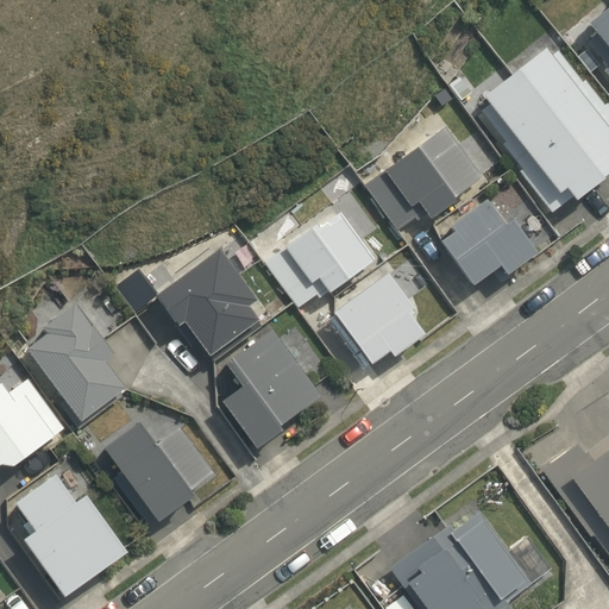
[(608,4),(584,25),(595,38),(588,45),(606,68),(602,71),(608,80),(608,4)]
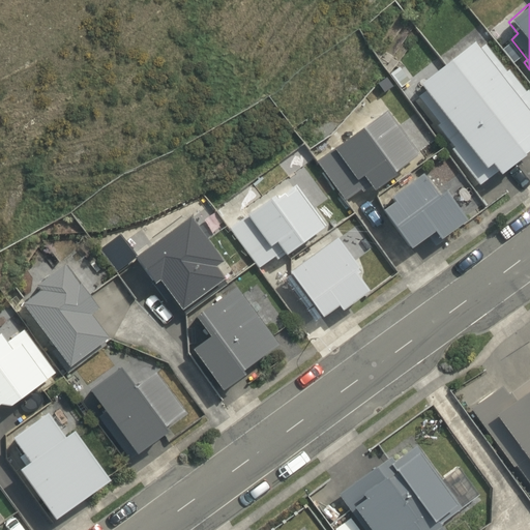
[(477,51),(471,43),(418,86),(423,92),(417,97),(438,124),(436,126),(452,147),(450,149),(479,185),(496,172),(499,175),(529,149),(529,96),(525,90),(523,92),(506,70),(504,71),(483,46),(477,51)]
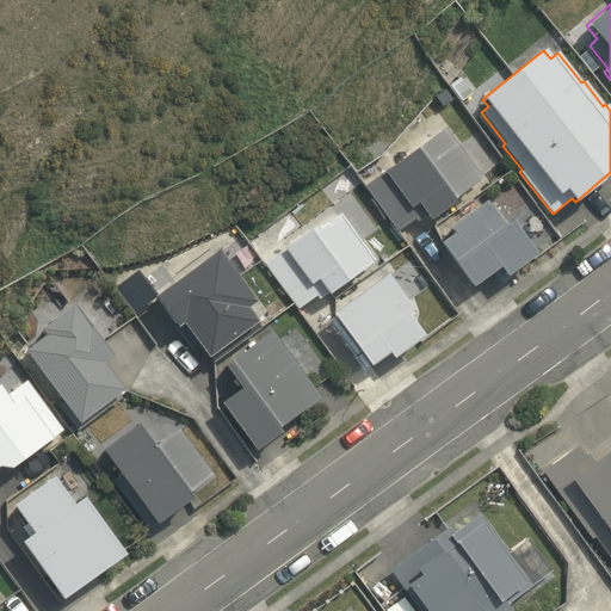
[(370,180),(400,230),(480,181),(450,131),(370,180)]
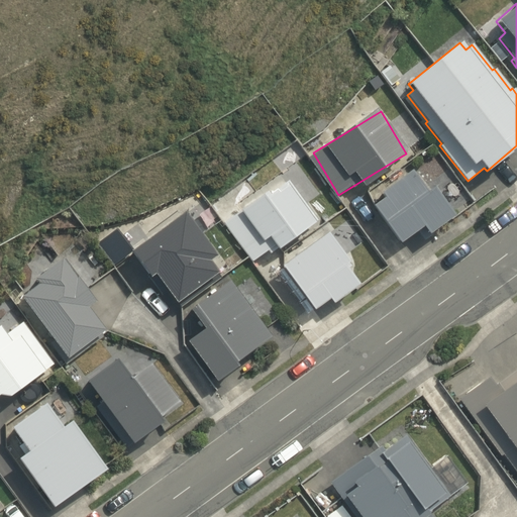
[(417,179),(375,208),(403,250),(429,233),(434,241),(447,233),(442,225),(456,216),(440,192),(430,199),(417,179)]
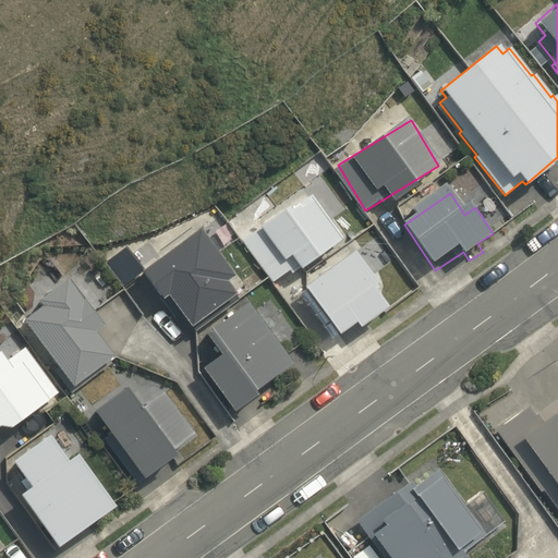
[(245,241),(277,277),(344,243),(323,202),(245,241)]
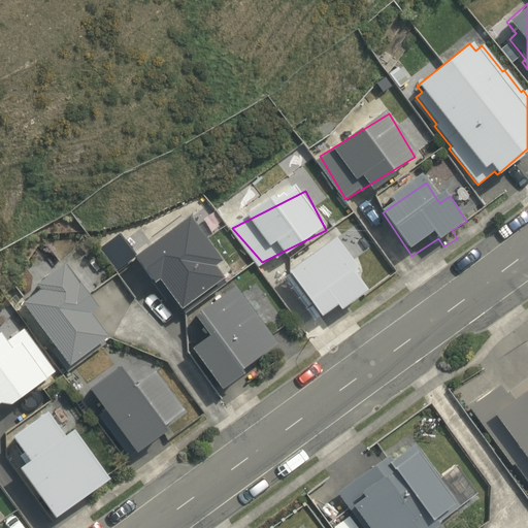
[(193,221),(134,263),(155,291),(161,286),(183,316),(229,282),(219,267),(224,264),(193,221)]
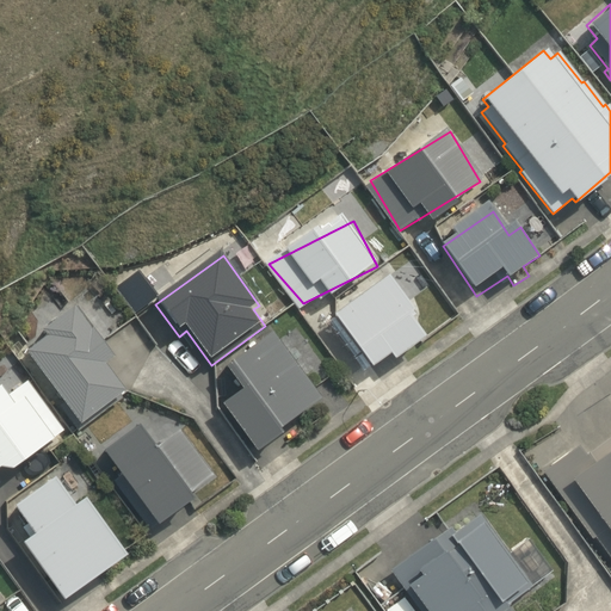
[(386,282),(337,316),(377,371),(395,358),(399,364),(429,341),(386,282)]
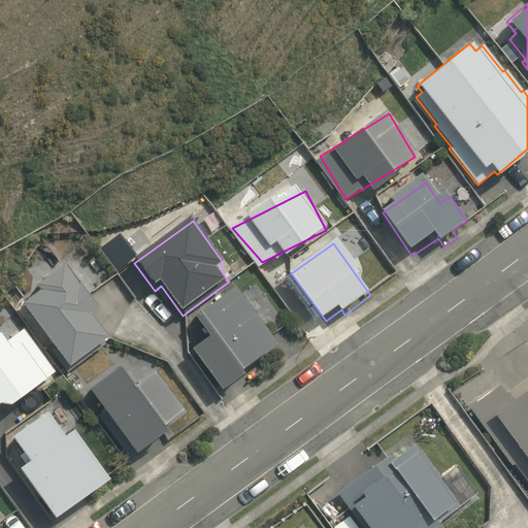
[(73,268),(24,308),(73,369),(108,340),(91,319),(105,307),(73,268)]
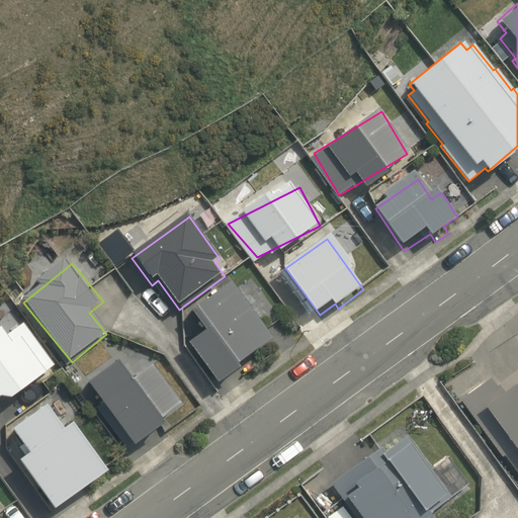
[(208,333),(188,347),(219,392),(246,372),(243,368),(274,346),(232,285),(194,312),(208,333)]
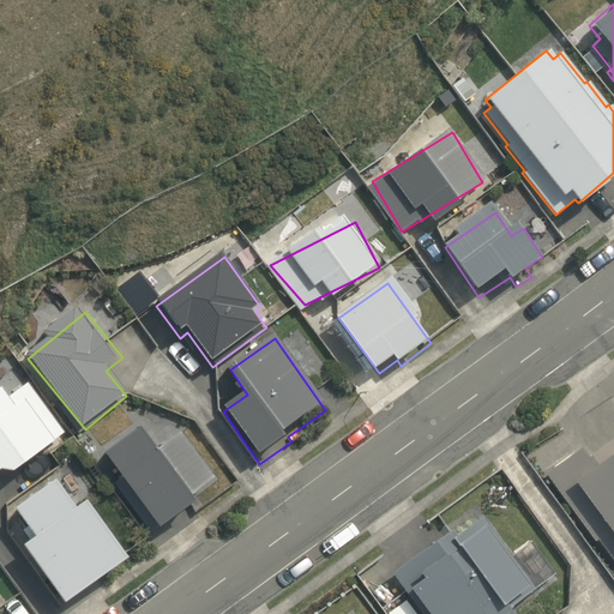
[(62,432),(25,383),(6,397),(0,390),(0,468),(11,470),(62,432)]
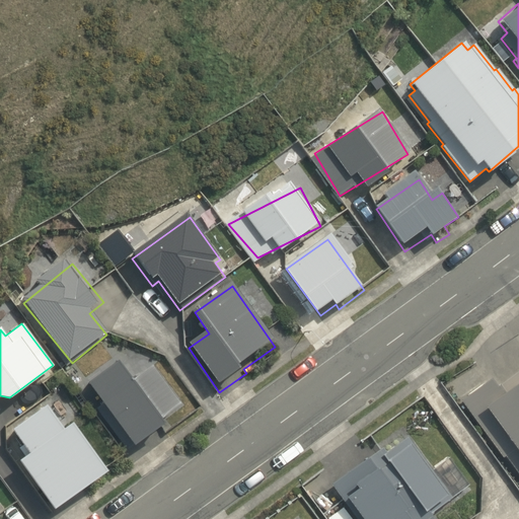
[(117,352),(82,376),(139,453),(190,416),(158,372),(141,385),(117,352)]
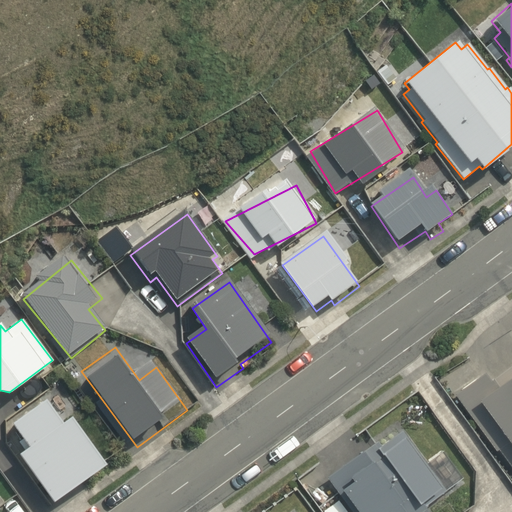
[(511,474),(511,360),(458,399),(511,474)]
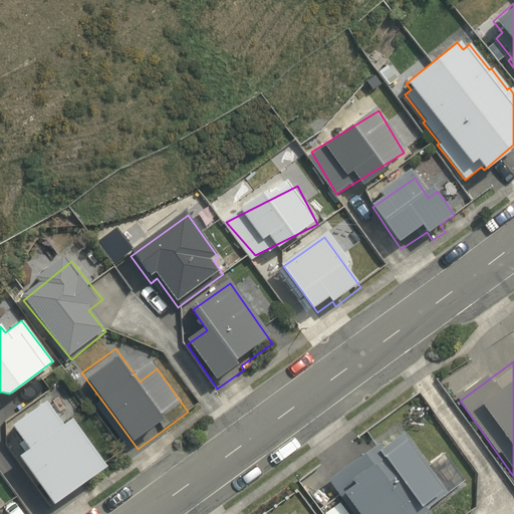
[(53,394),(64,384),(55,373),(44,382),(53,394)]
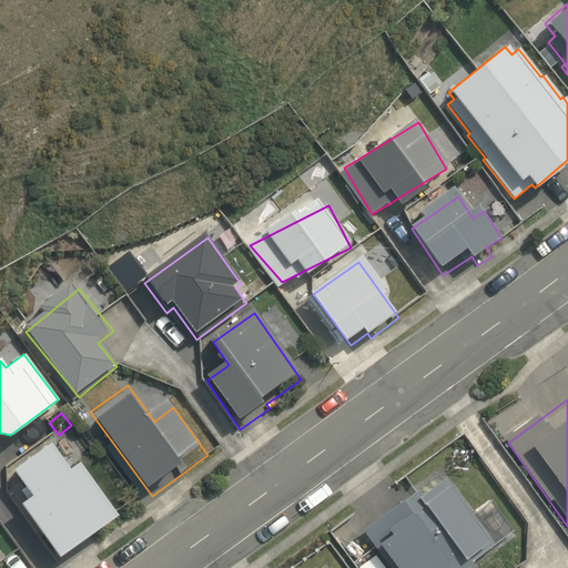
[(68,474),(48,447),(17,470),(39,500),(28,509),(59,550),(79,536),(77,533),(88,525),(91,528),(111,513),(77,467),(68,474)]
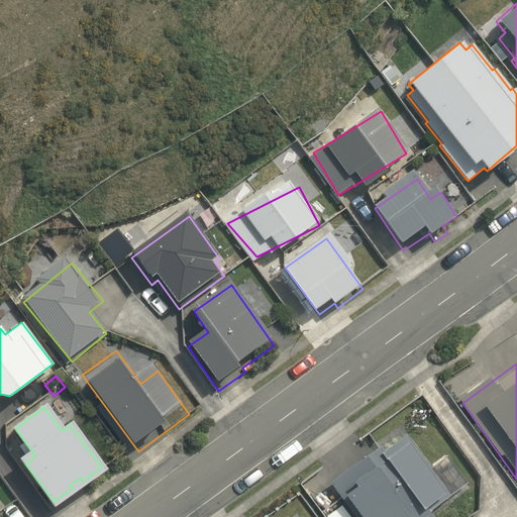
[(449,496),(405,435),(384,450),(380,445),(329,483),(354,516),(431,516),(427,511),(449,496)]
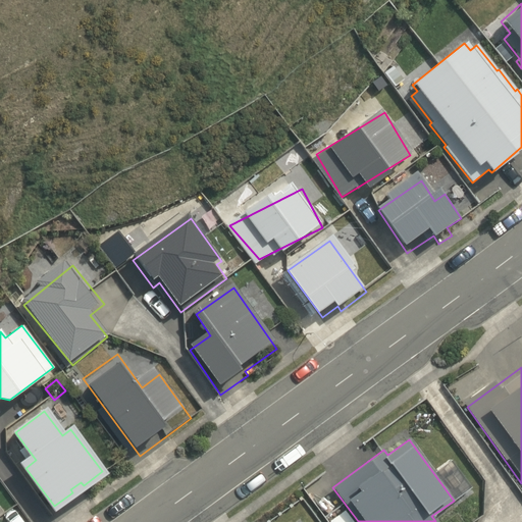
All buildings are outlined.
